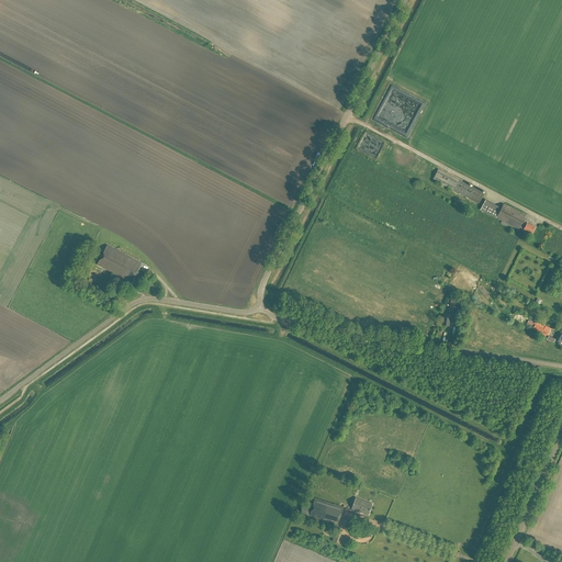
[(382,148),(385,142),(375,138),(373,142),(370,141),(369,145),(377,148),(378,146),(382,148)]
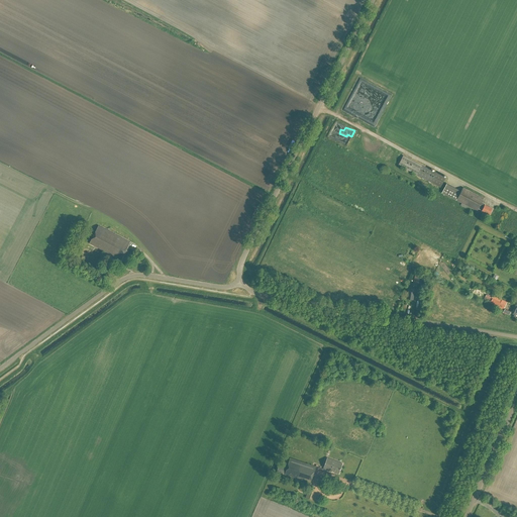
[(398,166),(440,188),(445,178),(403,156),(398,166)]
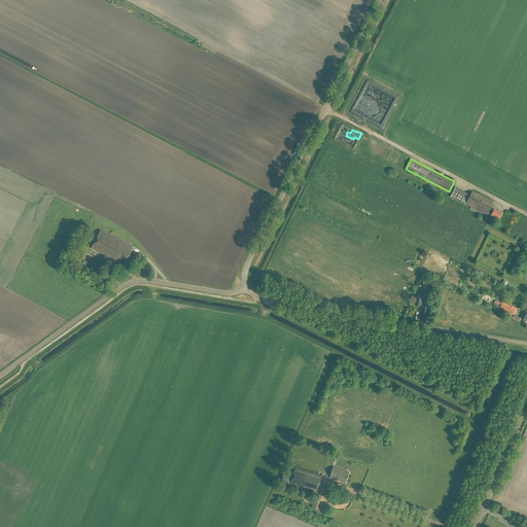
[(498,219),(502,213),(494,209),(495,208),(492,206),(494,202),(472,191),(470,196),(465,205),(487,215),(488,213),(491,214),(490,216),(494,218),(495,217),(498,219)]
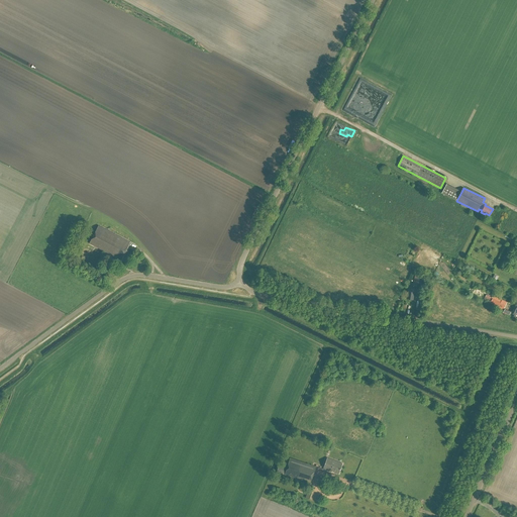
[(121,260),(130,242),(98,225),(89,243),(115,256),(115,255),(121,260)]
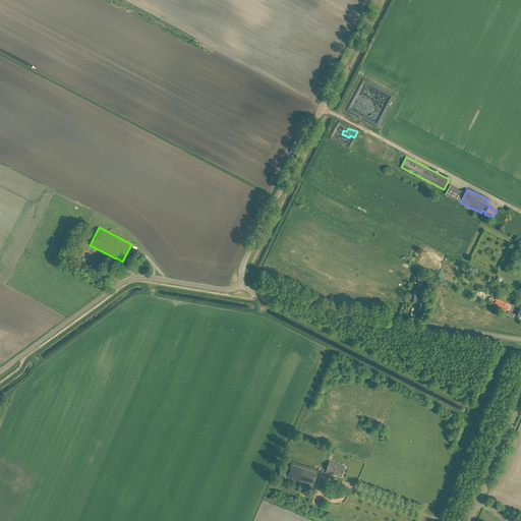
[(420,299),(420,295),(411,294),(410,301),(416,302),(416,298),(420,299)]
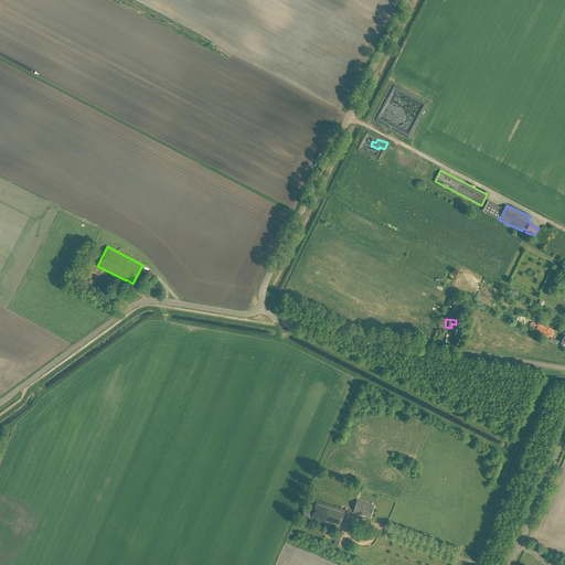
[(550,339),(554,331),(548,328),(547,329),(539,323),(535,330),(550,339)]
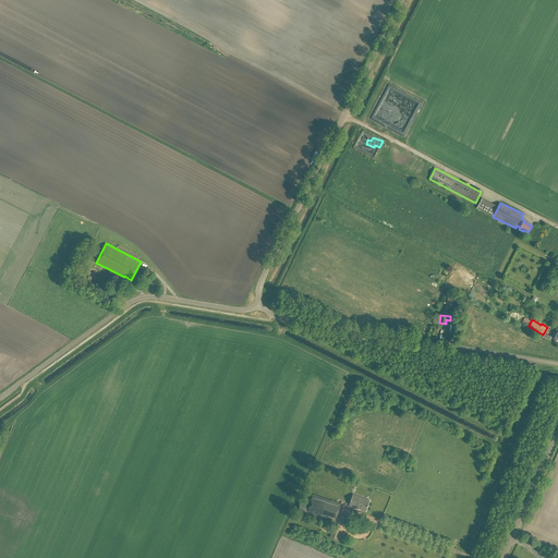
[(335,522),(340,505),(312,495),(311,499),(302,497),(298,510),(327,520),(335,522)]
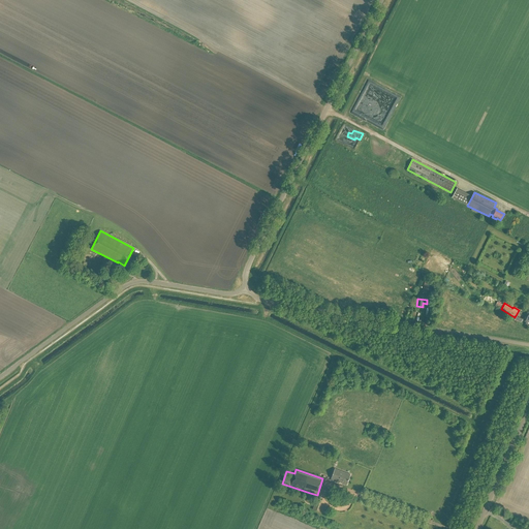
[(339,472),(334,470),(331,479),(340,484),(340,483),(342,483),(342,484),(347,486),(350,474),(340,470),(339,472)]
